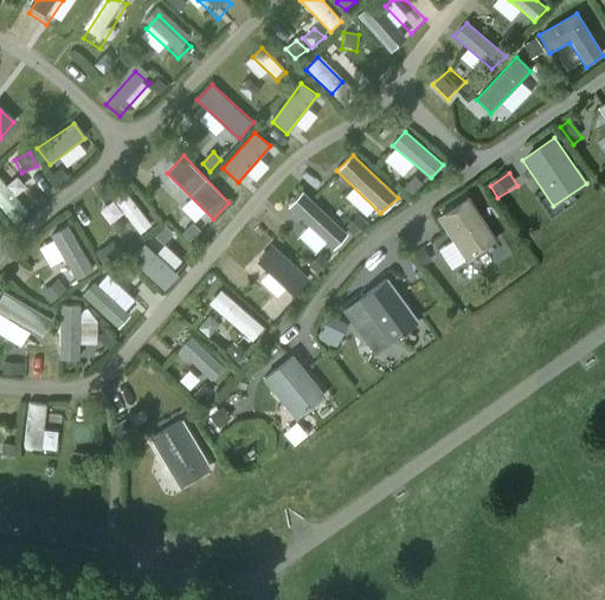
[(414,197),(424,186),(414,178),(405,188),(414,197)]
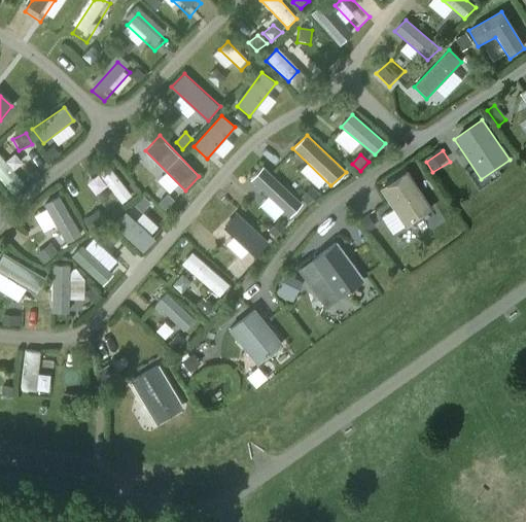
[(0,180),(9,193),(23,183),(0,157),(0,180)]
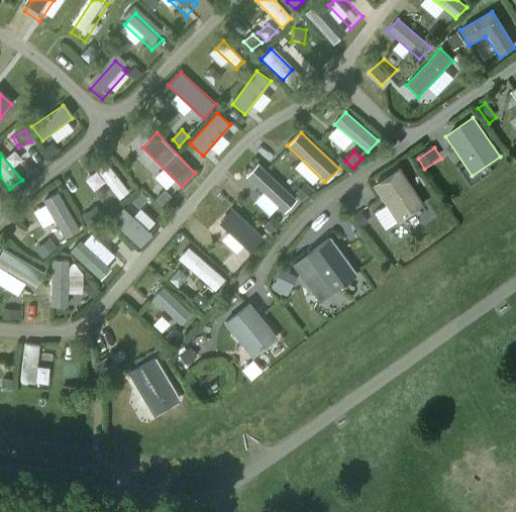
[(117,200),(128,194),(106,163),(96,170),(117,200)]
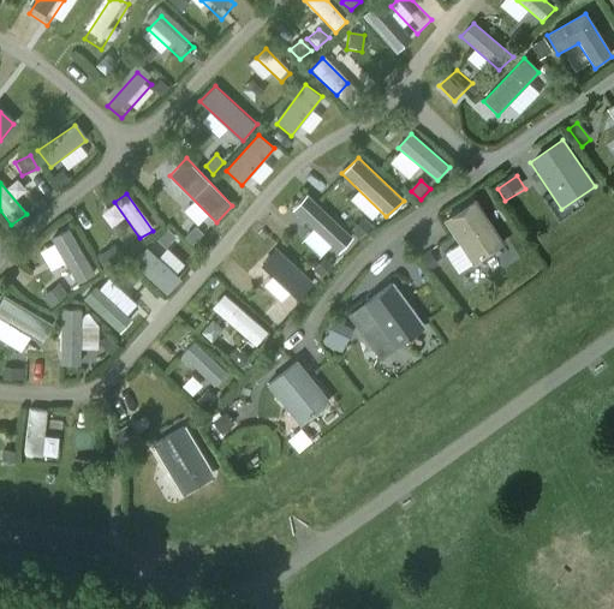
[(294,210),(339,252),(355,238),(308,195),(294,210)]
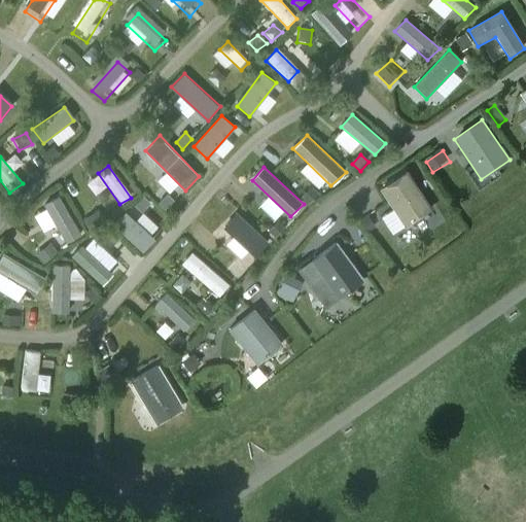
[(433,209),(409,170),(382,188),(407,228),(433,209)]
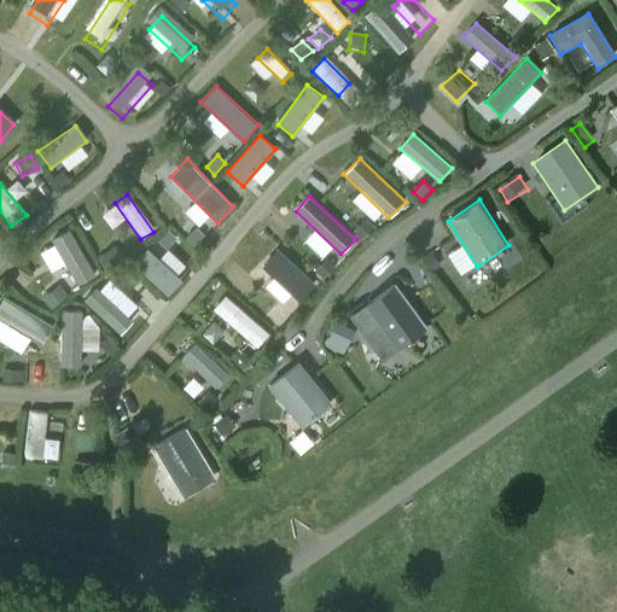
[(116,205),(103,213),(110,227),(123,220),(116,205)]
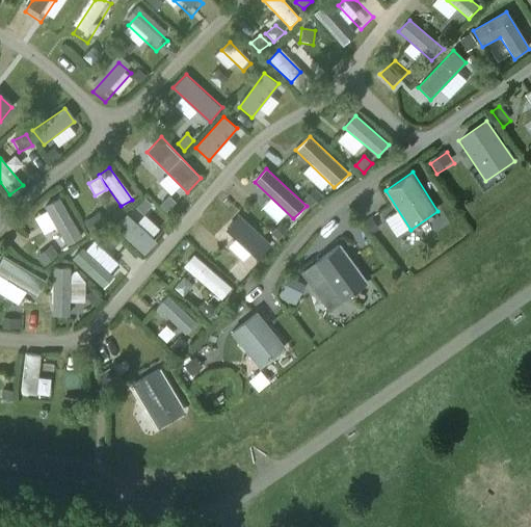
[(312,208),(322,198),(315,190),(304,201),(312,208)]
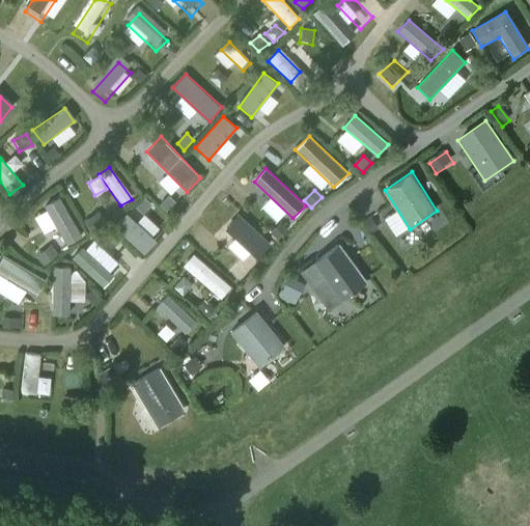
[(165,213),(174,203),(167,197),(159,204),(165,213)]
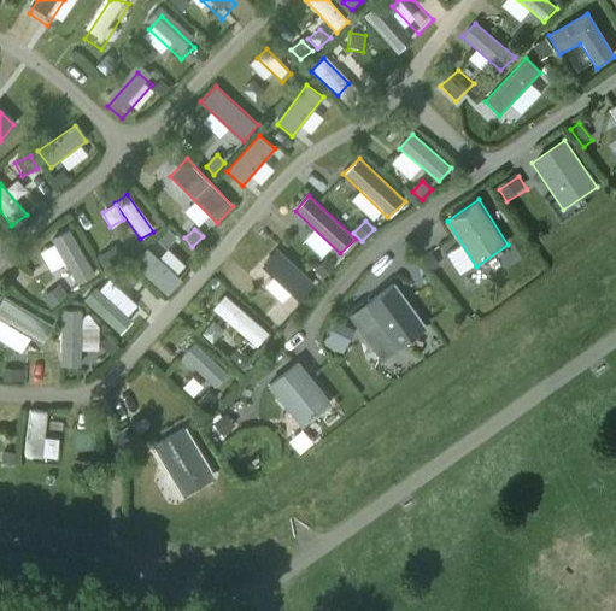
[(77,285),(95,274),(69,230),(52,240),(77,285)]
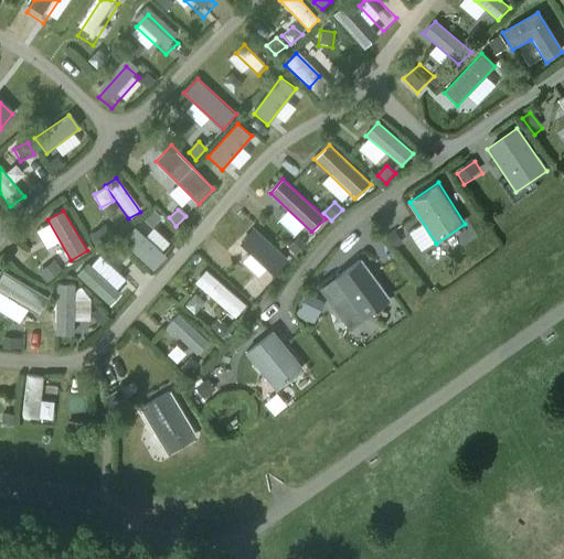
[(151,271),(167,256),(136,225),(123,243),(151,271)]
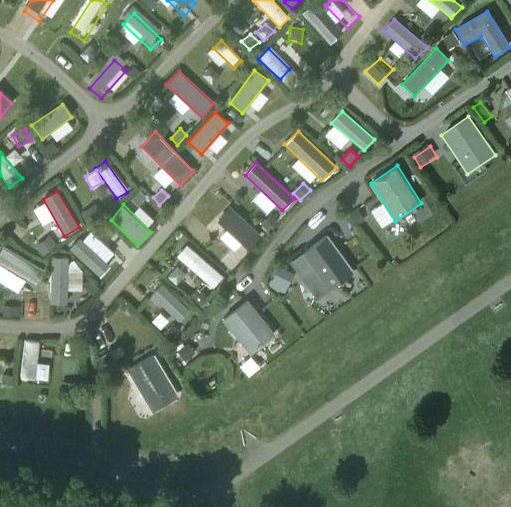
[(263,236),(231,206),(217,219),(249,249),(263,236)]
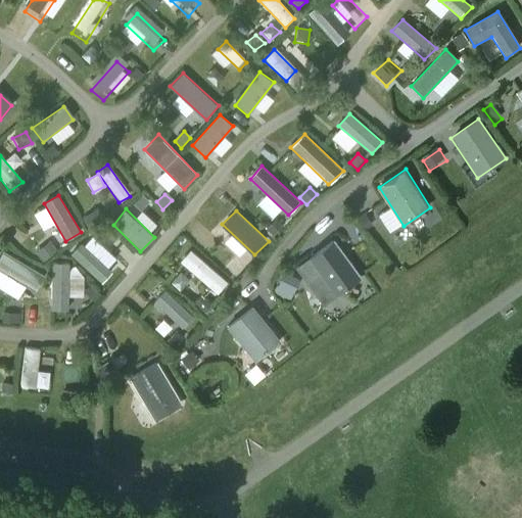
[(365,232),(373,227),(367,216),(359,221),(365,232)]
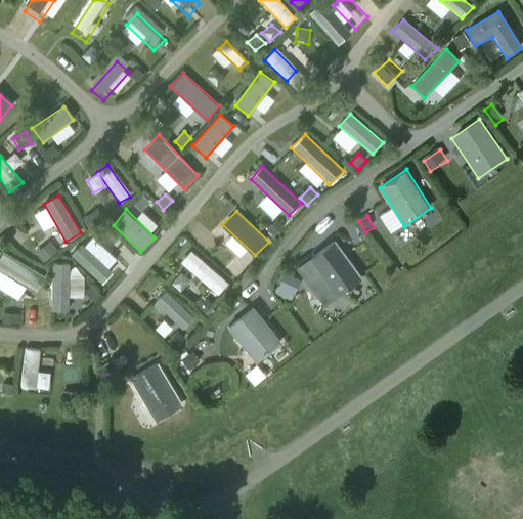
[(268,230),(274,236),(285,227),(277,220),(268,230)]
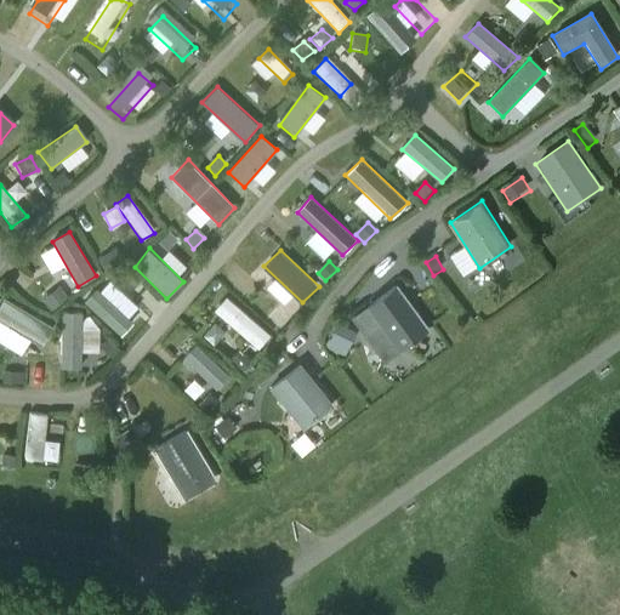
[(431,330),(398,284),(352,317),(385,364),(431,330)]
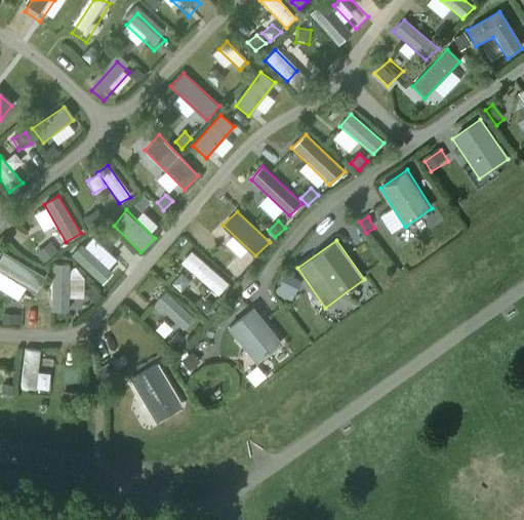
[(103,284),(113,273),(82,243),(71,254),(103,284)]
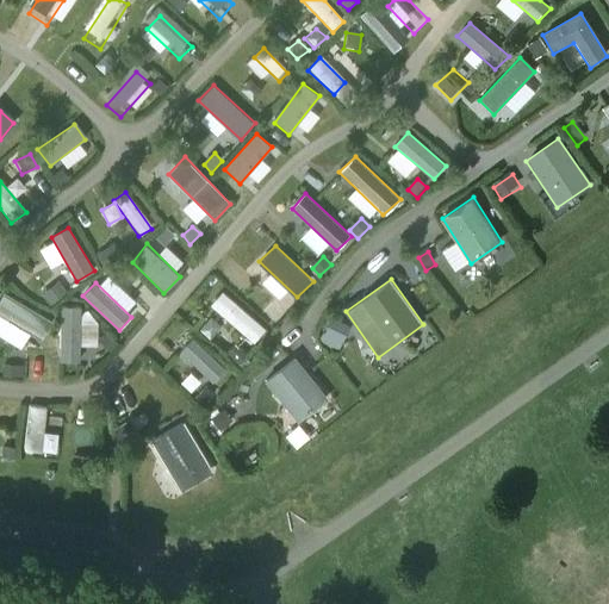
[(255,346),(267,330),(223,292),(211,307),(255,346)]
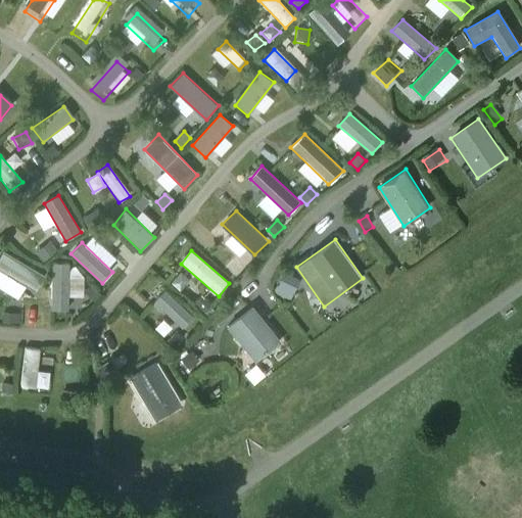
[(0,256),(0,271),(35,292),(45,276),(3,252),(0,256)]
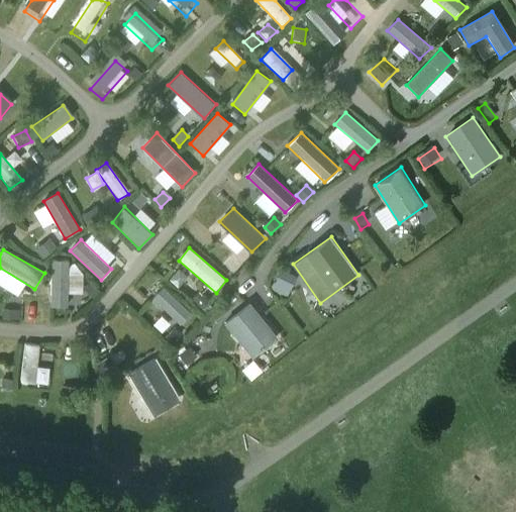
[(52,307),(68,308),(69,261),(53,262),(52,307)]
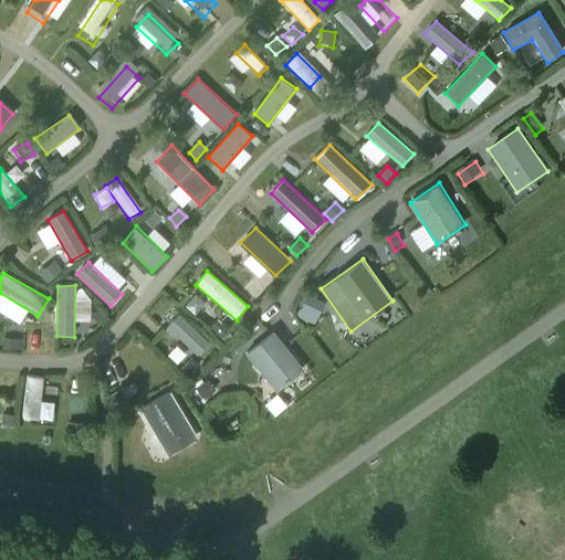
[(187,306),(198,316),(207,306),(196,296),(187,306)]
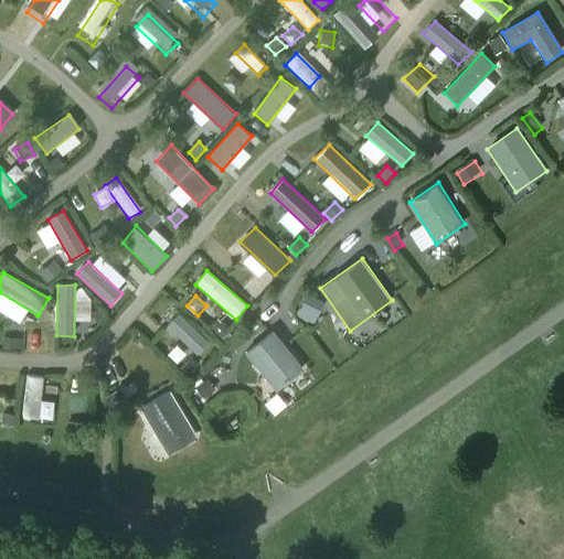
[(325,303),(307,296),(295,321),(314,330),(325,303)]
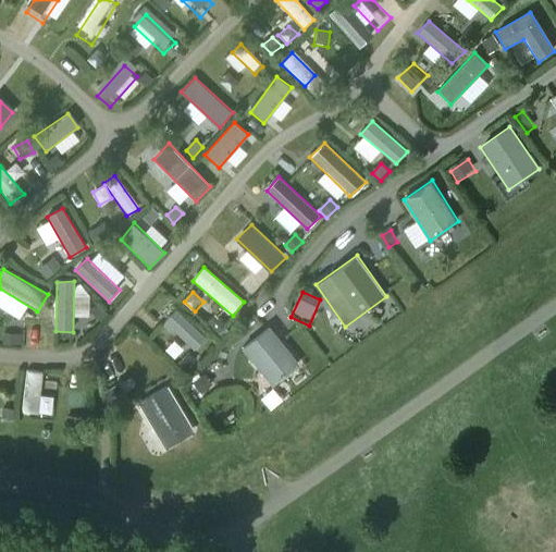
[(192,351),(205,339),(174,310),(162,321),(192,351)]
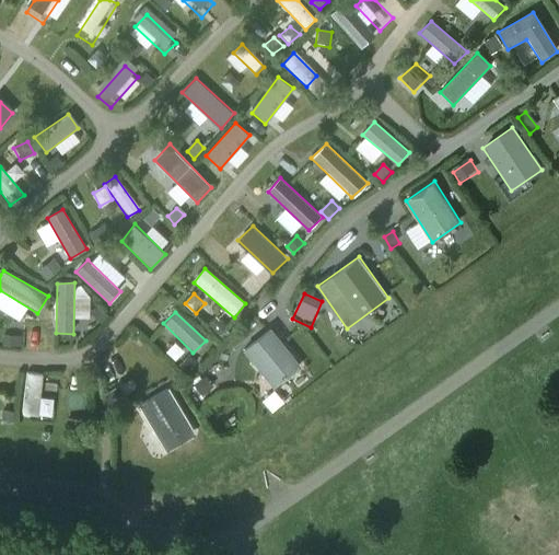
[(209,324),(219,336),(229,328),(218,316),(209,324)]
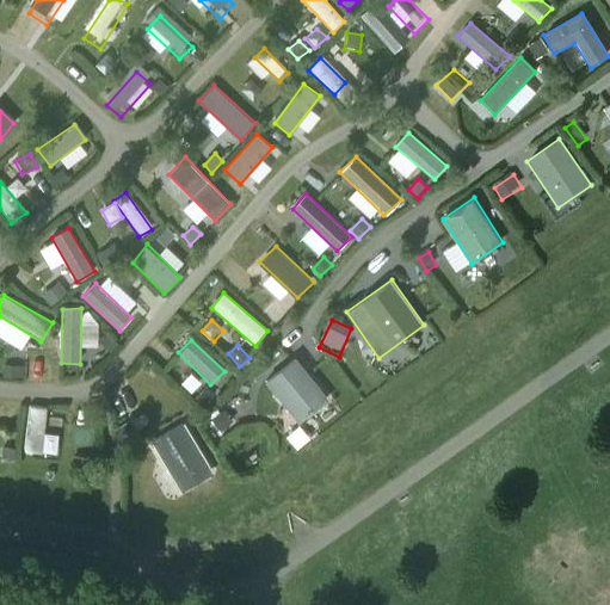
[(330,400),(296,357),(266,382),(300,424),(330,400)]
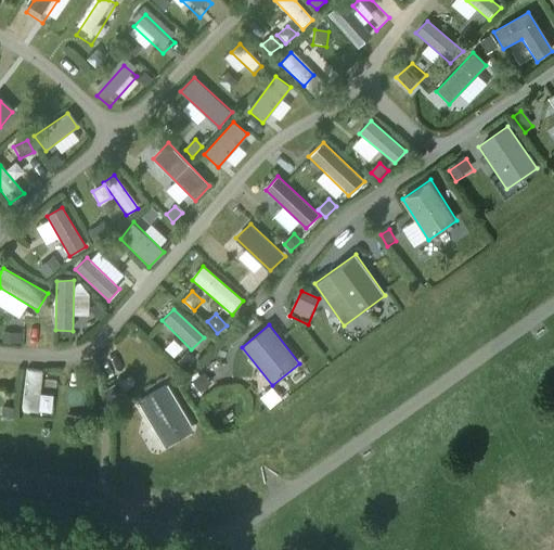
[(164,349),(174,358),(182,349),(172,341),(164,349)]
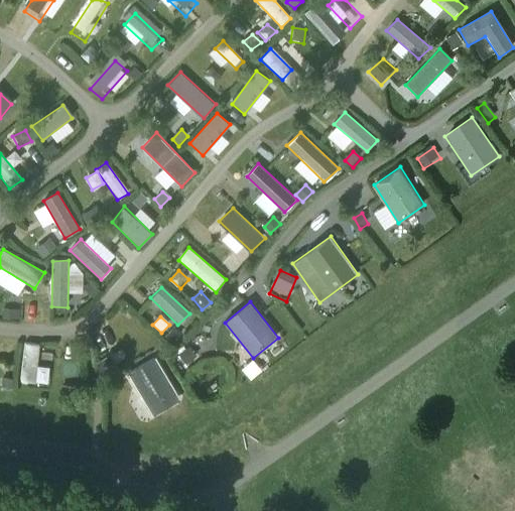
[(165,339),(172,346),(182,336),(175,329),(165,339)]
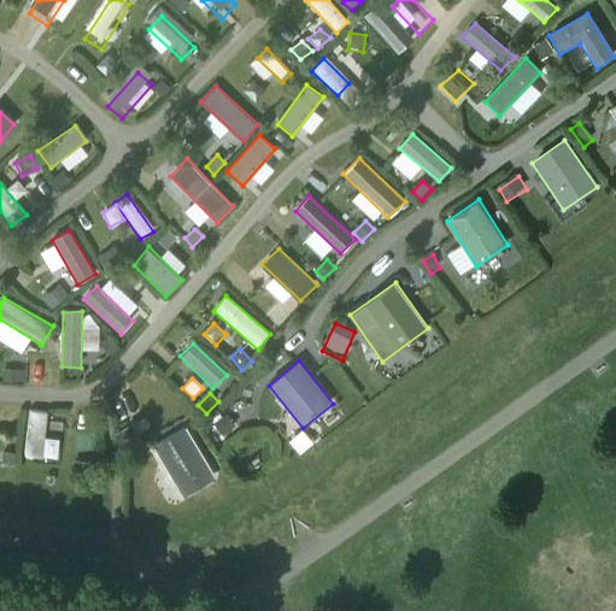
[(45,413),(27,411),(22,457),(40,459),(45,413)]
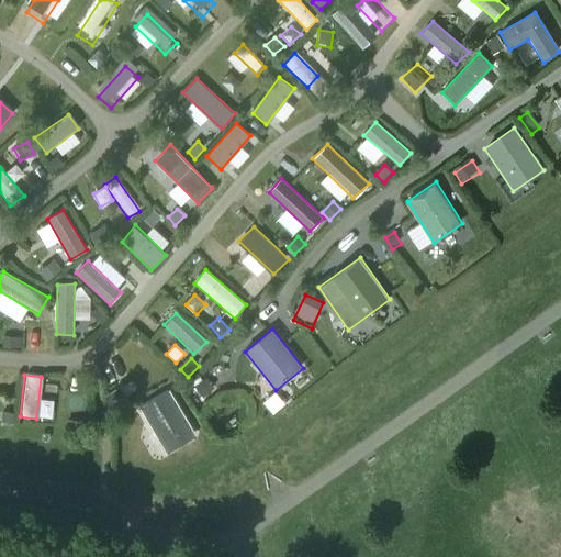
[(204,398),(213,389),(205,378),(195,387),(204,398)]
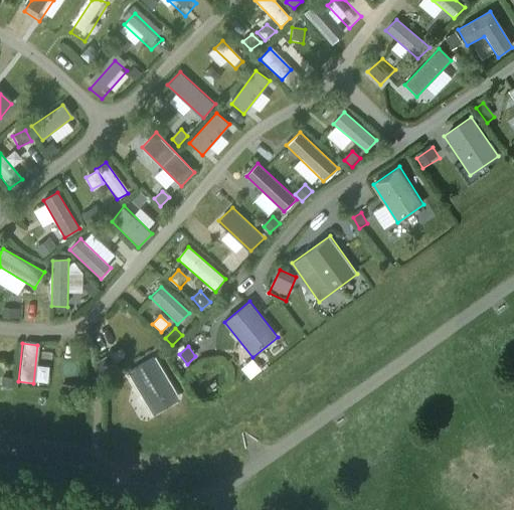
[(180,399),(155,357),(128,373),(152,415),(180,399)]
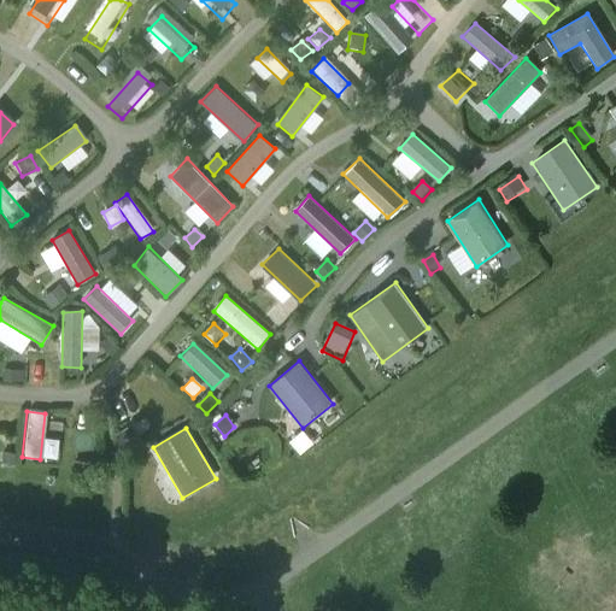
[(295,456),(311,446),(301,429),(286,439),(295,456)]
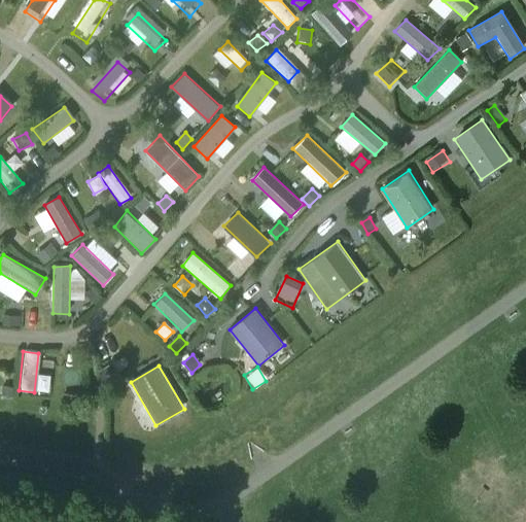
[(2,388),(2,399),(12,399),(13,389),(2,388)]
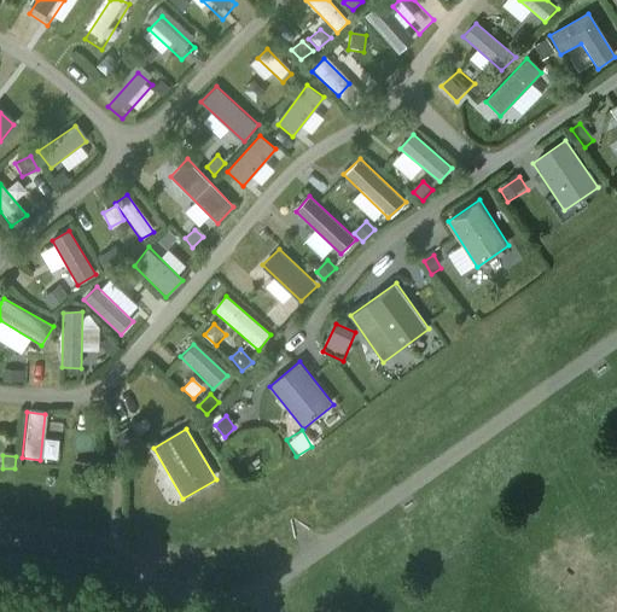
[(74,464),(73,478),(95,479),(95,465),(74,464)]
